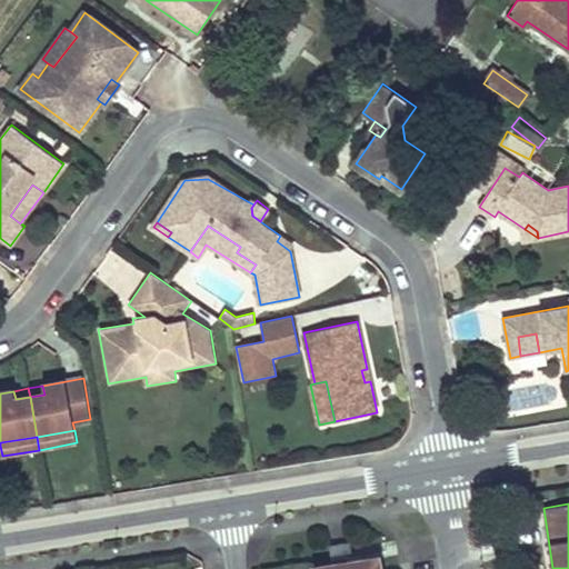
[(330,546),(332,558),(349,555),(352,555),(350,542),(330,546)]
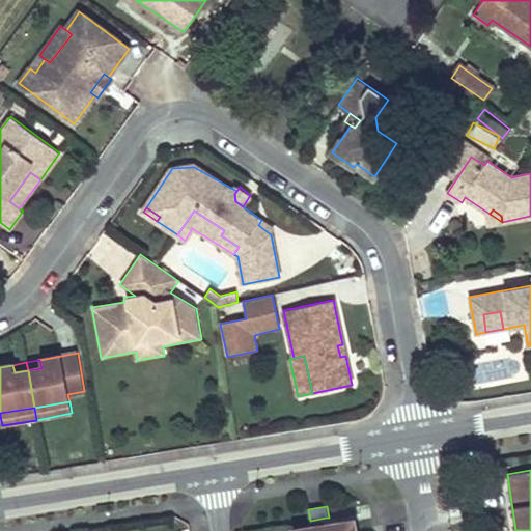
[(354,530),(353,521),(327,525),(326,518),(310,521),(309,521),(310,527),(294,530),(354,530)]
